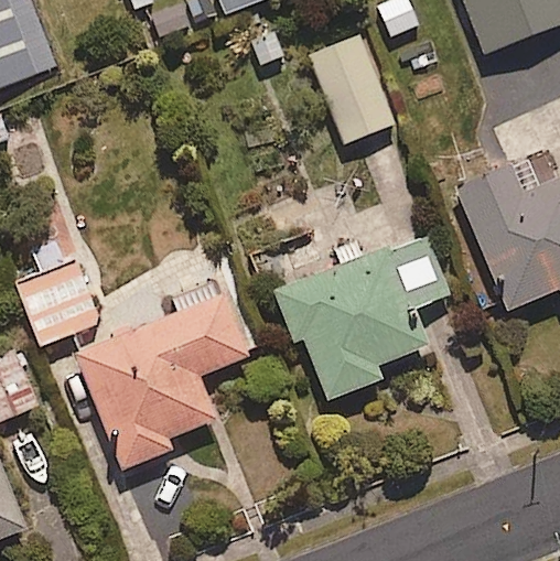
[(0,0),(0,86),(57,64),(32,0),(0,0)]
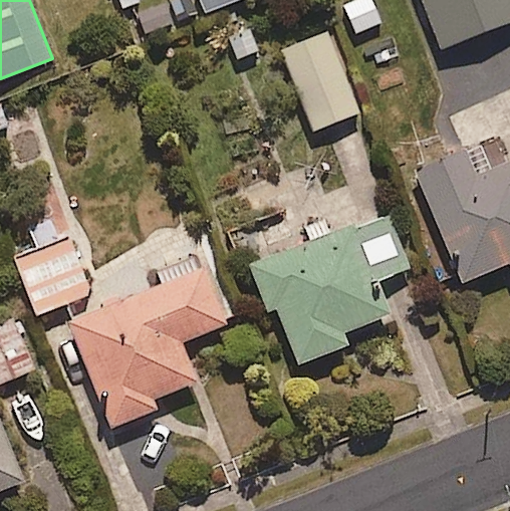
[(145,39),(179,21),(168,0),(160,0),(132,15),(145,39)]
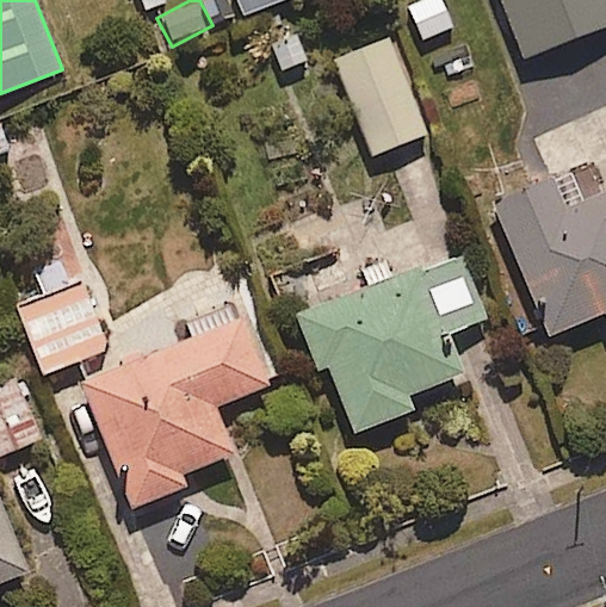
[(292,2),(291,0),(241,0),(251,19),(292,2)]
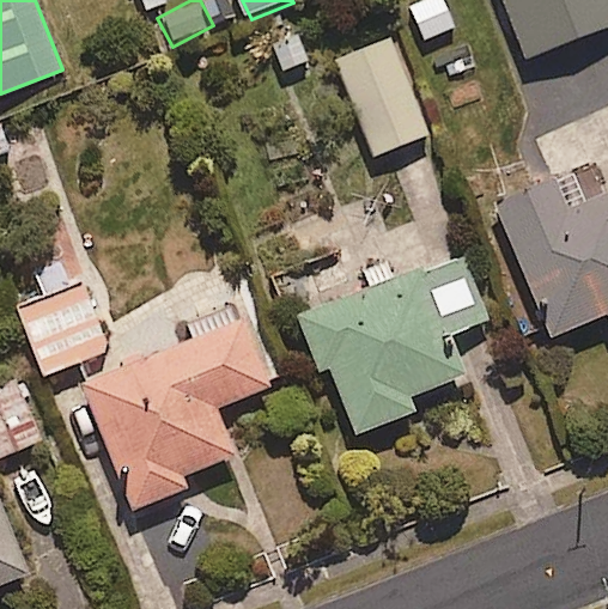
[(503,0),(526,60),(607,29),(607,0),(503,0)]
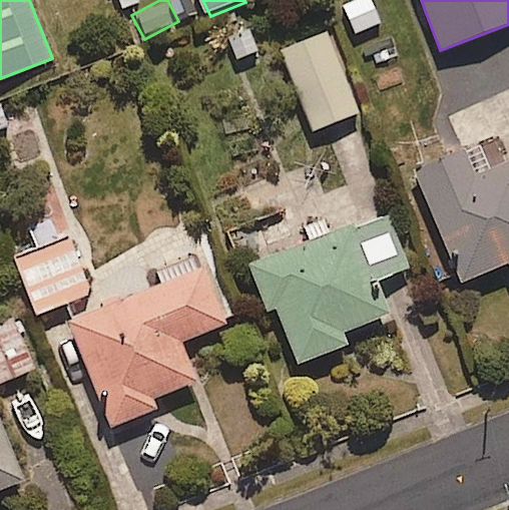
[(264,51),(246,20),(220,34),(237,65),(264,51)]
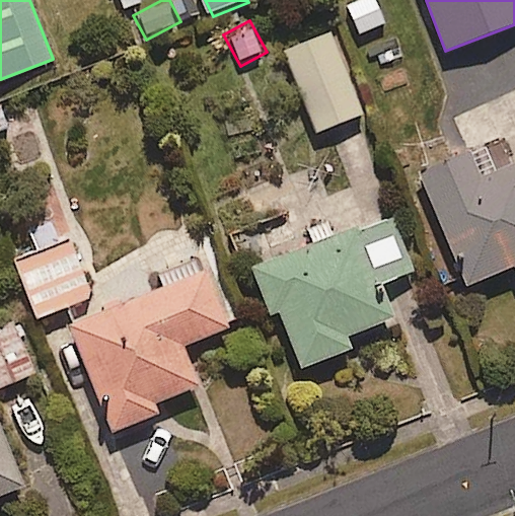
[(316,135),(364,114),(327,30),(280,51),(316,135)]
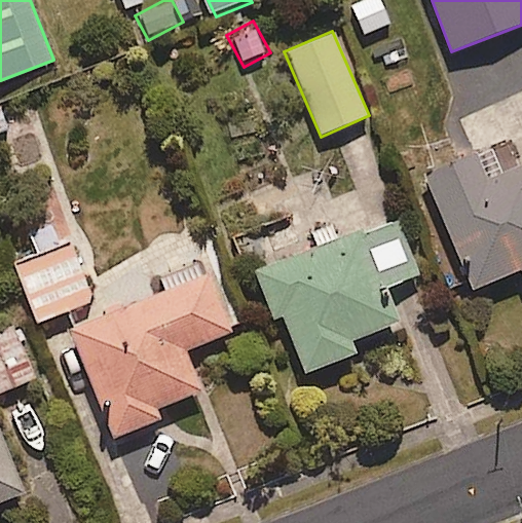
[(521,166),(492,178),(483,154),(426,174),(468,290),(521,271),(521,166)]
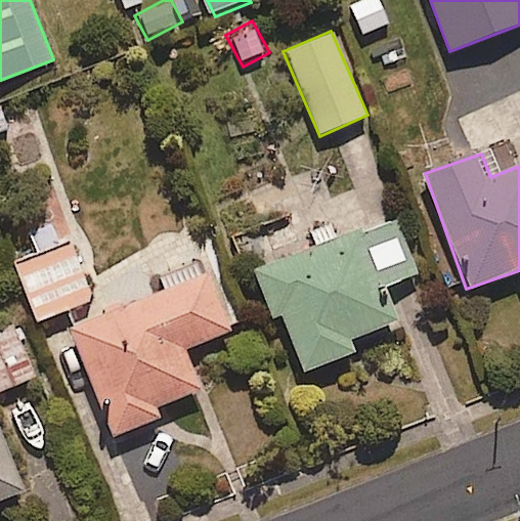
[(417,275),(396,219),(340,240),(332,216),(256,243),(265,267),(255,270),(272,317),(283,314),(303,373),(356,353),(351,339),(397,322),(385,287),(417,275)]
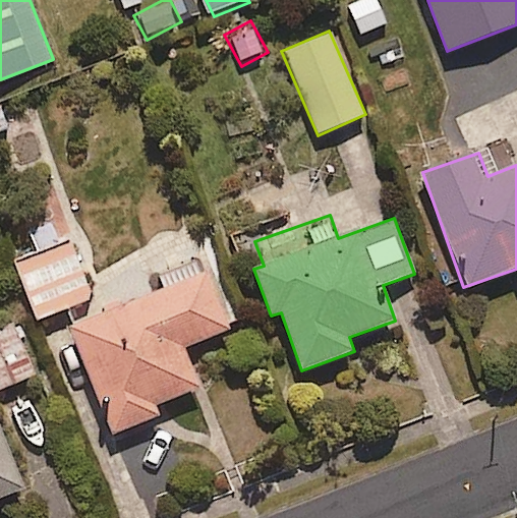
[(39,319),(94,297),(69,238),(59,242),(49,219),(24,229),(34,252),(15,260),(39,319)]
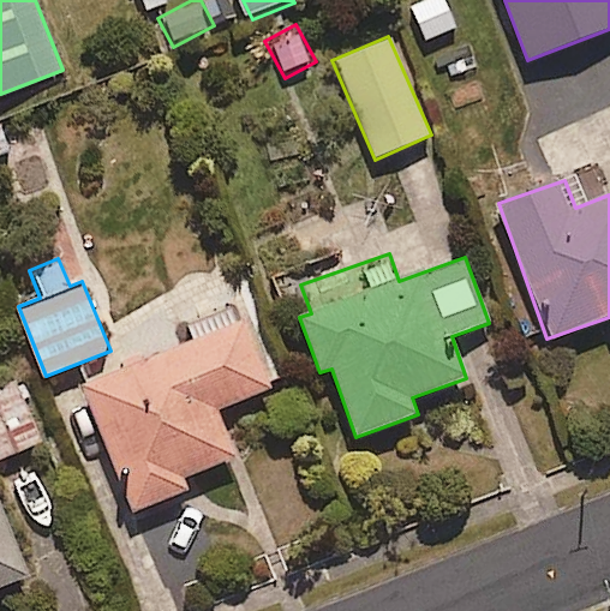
[(217,411),(270,389),(243,321),(84,385),(136,511),(187,491),(183,478),(237,456),(217,411)]
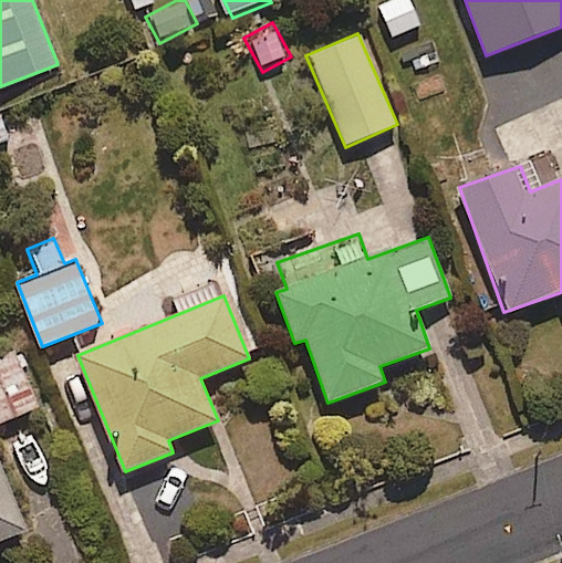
[(0,423),(39,404),(12,350),(0,355),(0,423)]
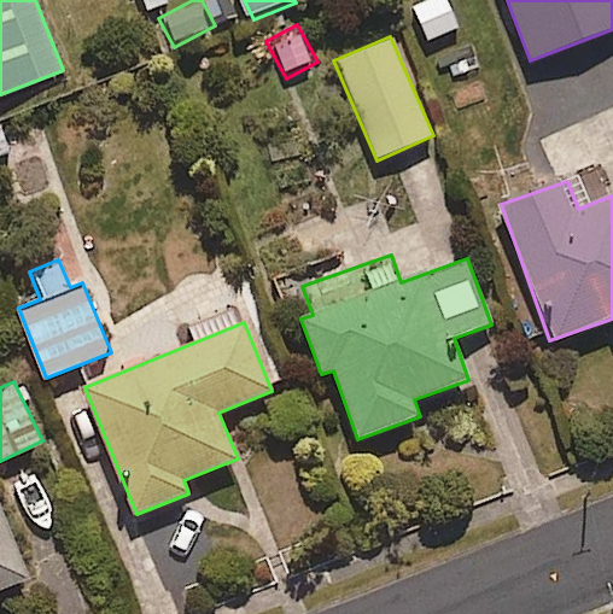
[(0,590),(29,579),(0,504),(0,590)]
